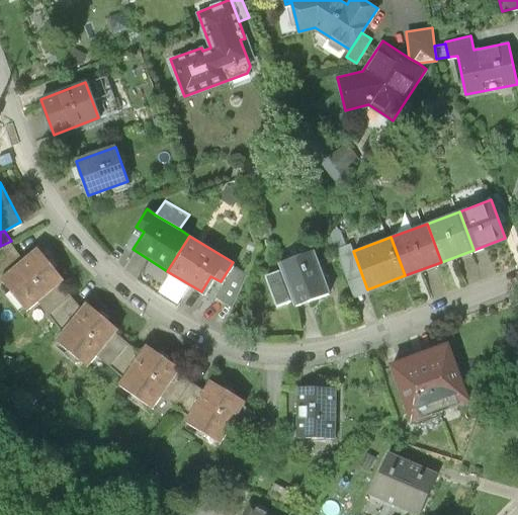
[(23,259),(11,241),(0,246),(0,271),(3,275),(23,259)]
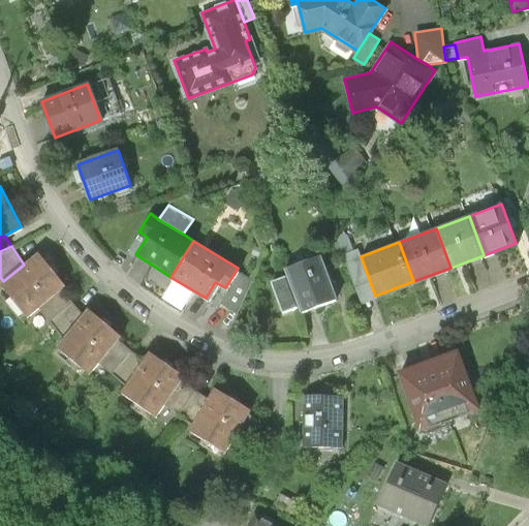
[(361,301),(375,296),(361,256),(356,246),(343,252),(361,301)]
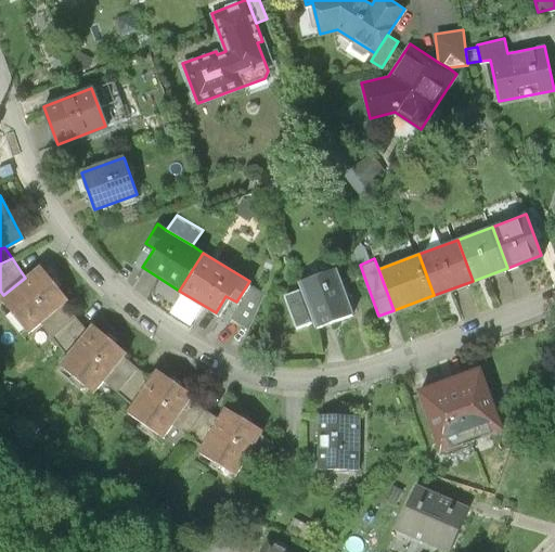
[(3,295),(0,297),(27,331),(40,321),(64,302),(67,299),(40,266),(25,278),(3,295)]
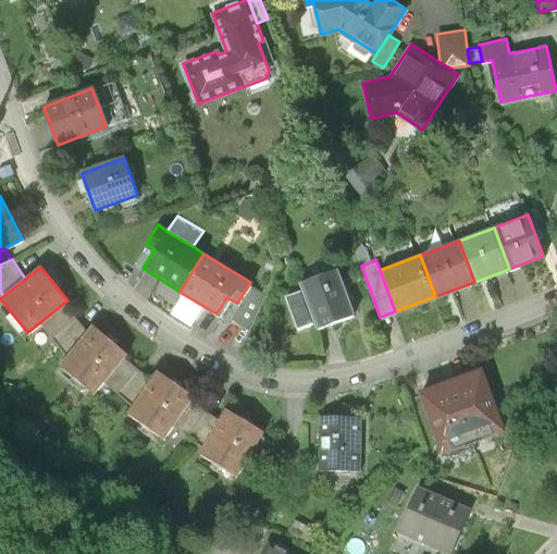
[(298,328),(314,321),(318,329),(355,315),(338,268),(300,282),(302,288),(286,295),(298,328)]
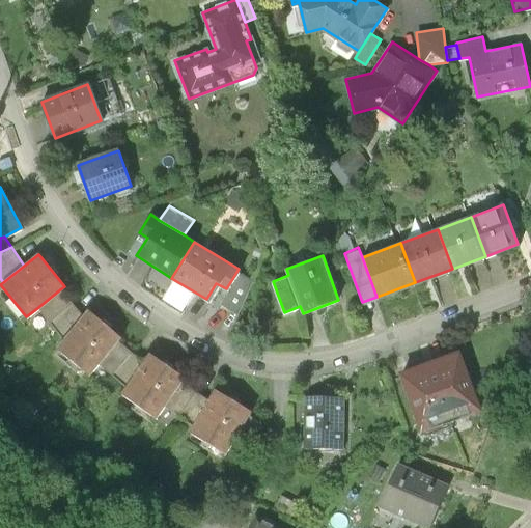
[(252,277),(239,269),(226,288),(218,301),(236,312),(252,277)]
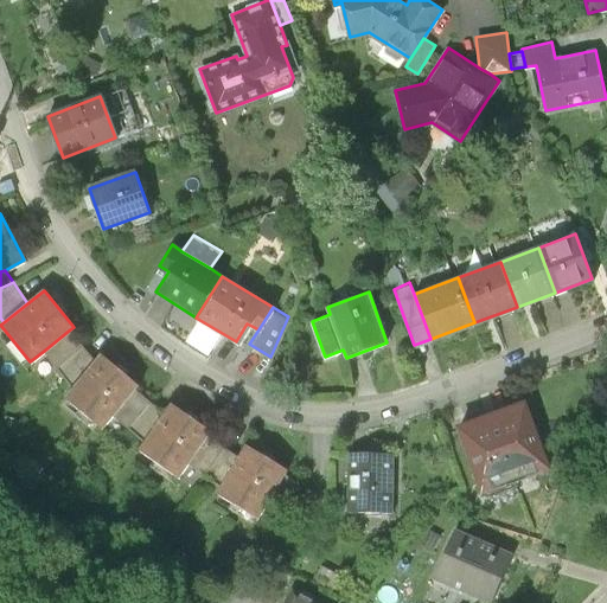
[(83,345),(70,329),(44,351),(57,366),(83,345)]
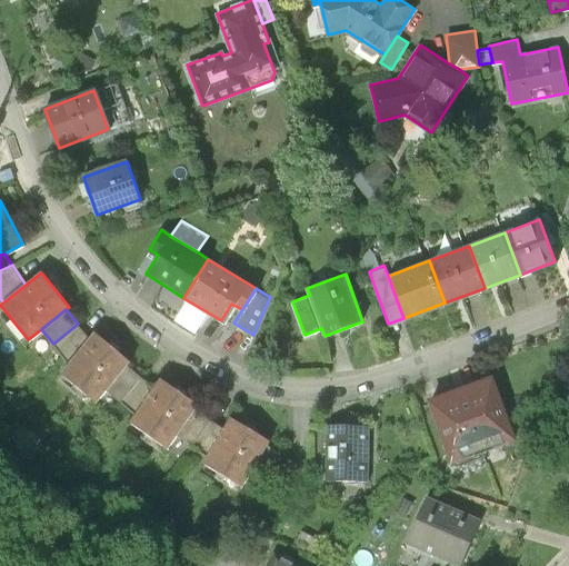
[(90,338),(78,324),(53,344),(68,364),(90,338)]
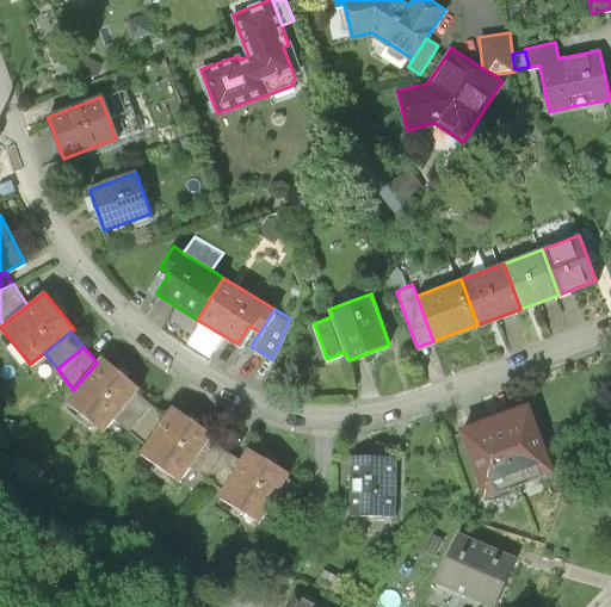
[(99,429),(111,415),(134,389),(136,386),(102,357),(97,363),(73,390),(65,401),(99,429)]
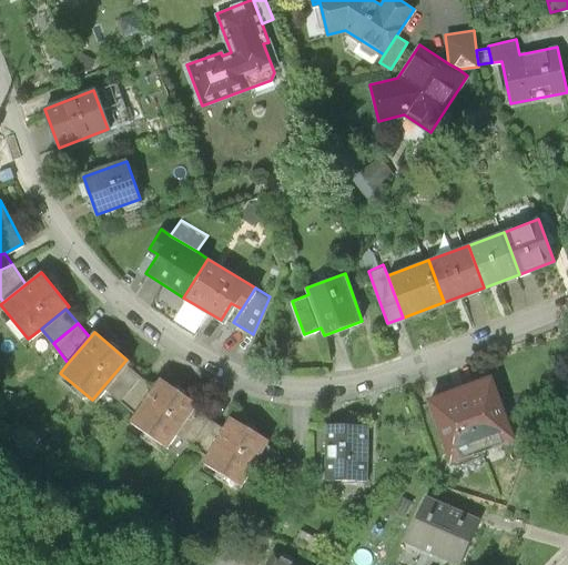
[(119,400),(140,375),(124,362),(103,386),(119,400)]
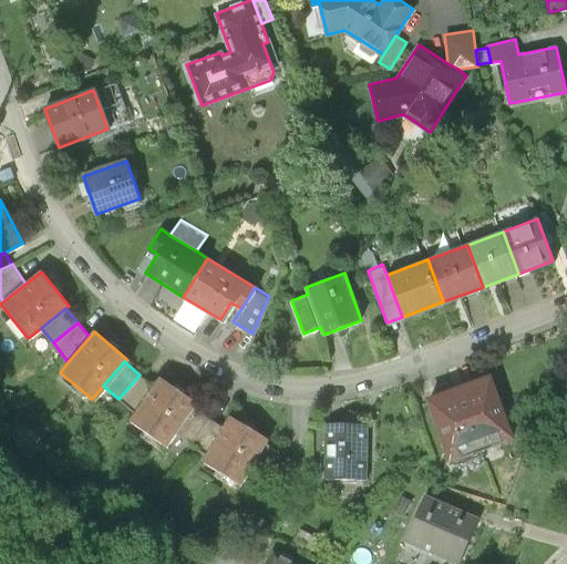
[(153,385),(140,375),(119,399),(135,410),(153,385)]
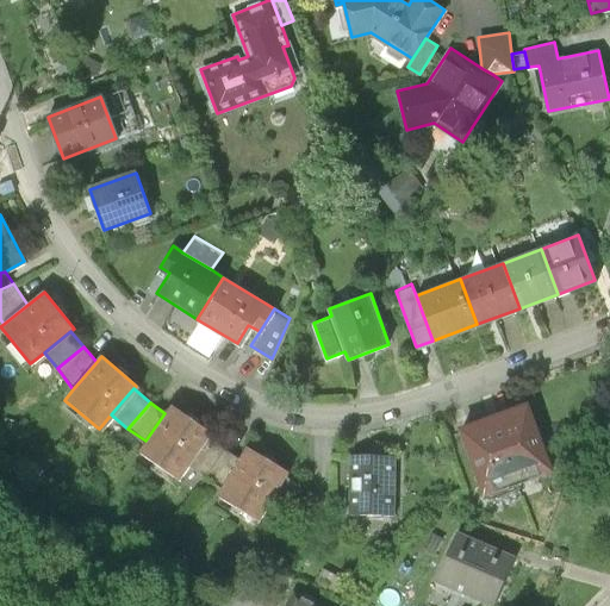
[(551,468),(527,403),(459,428),(484,493),(551,468)]
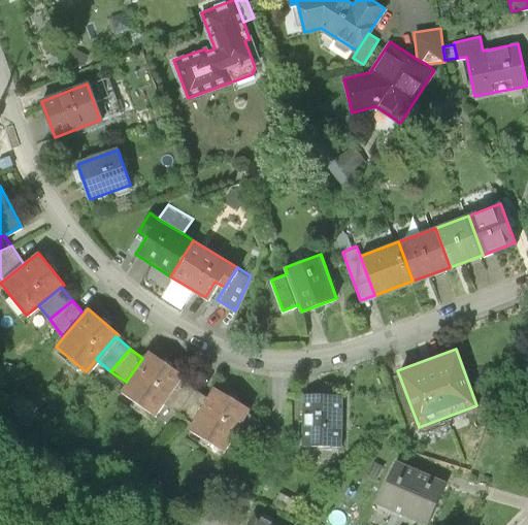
[(180,373),(149,351),(142,358),(126,382),(121,390),(154,413),(162,400),(179,376),(180,373)]
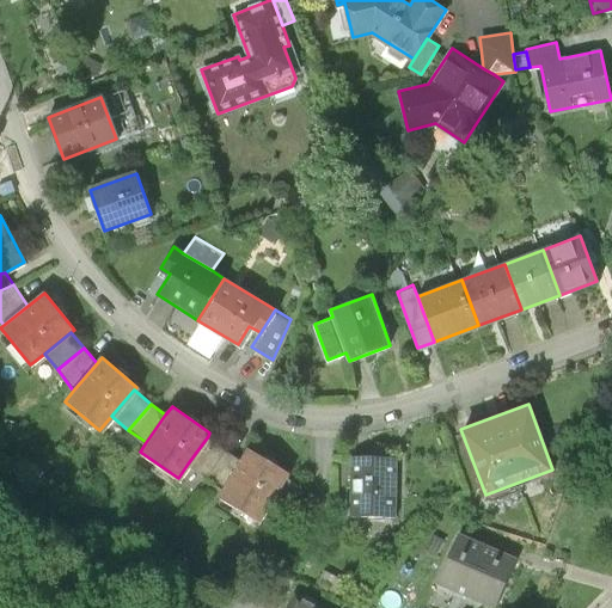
[(208,436),(188,464),(206,476),(225,448),(208,436)]
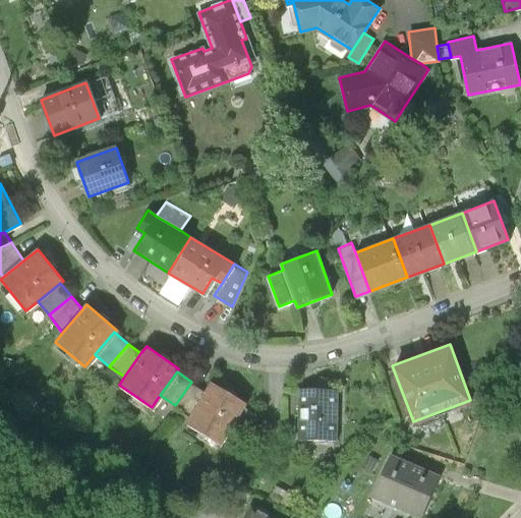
[(206,390),(191,382),(175,405),(190,414),(206,390)]
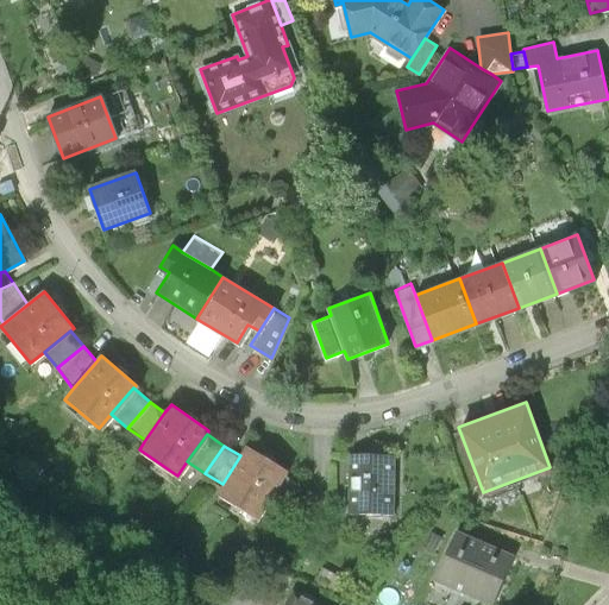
[(284,473),(287,470),(246,446),(240,455),(223,484),(217,492),(257,517),(268,502),(284,473)]
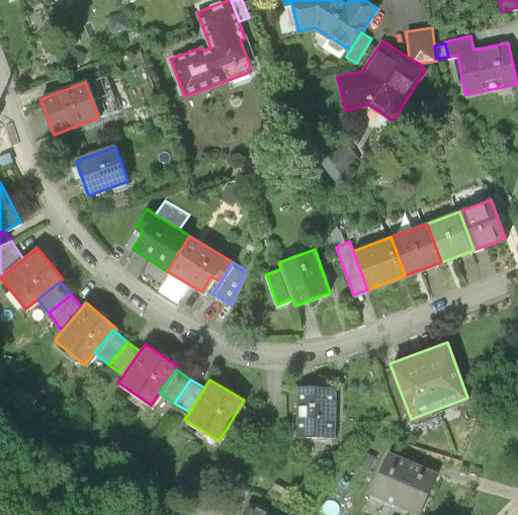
[(335,435),(335,387),(299,387),(299,435),(335,435)]
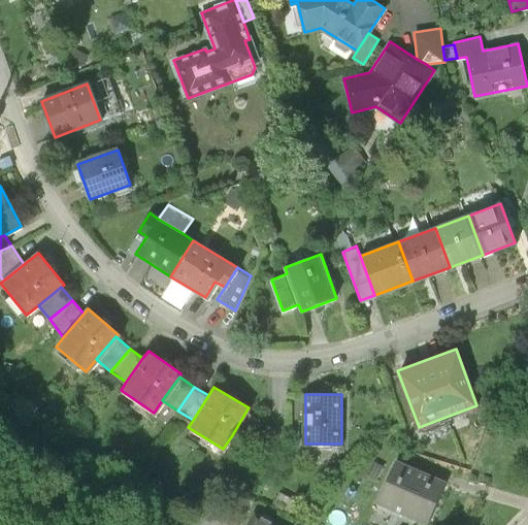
[(261,419),(246,411),(232,435),(245,444),(261,419)]
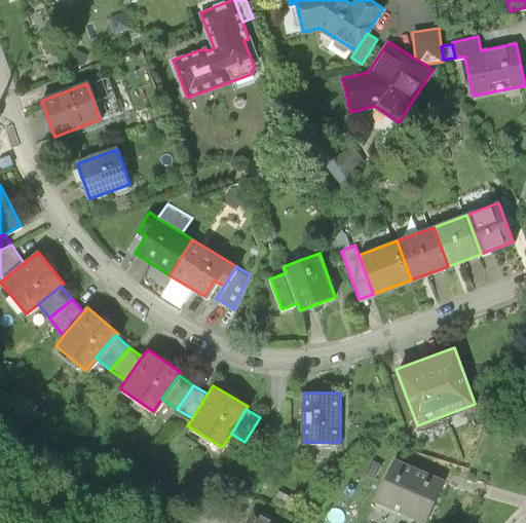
[(426,520),(444,479),(395,458),(377,499),(426,520)]
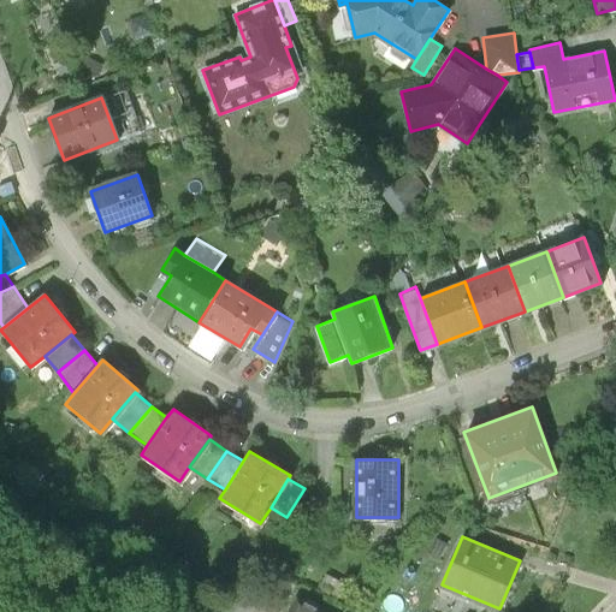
[(332,611),(300,594),(289,611),(332,611)]
